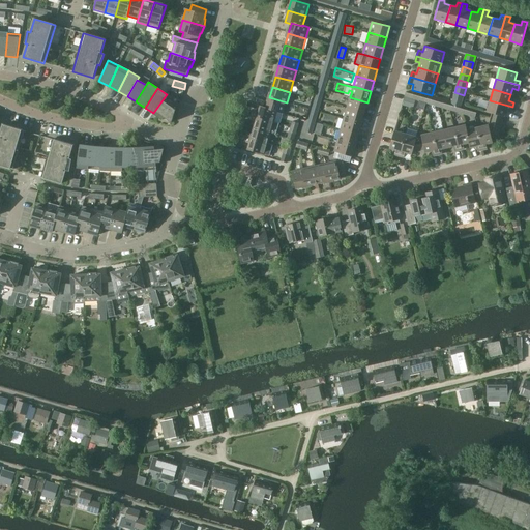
[(462,101),(464,95),(454,92),(452,99),(462,101)]
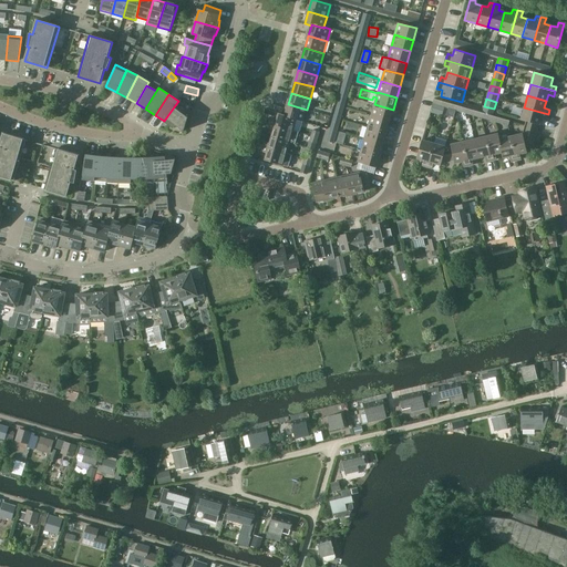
[(188,109),(178,101),(164,121),(174,127),(175,125),(183,132),(184,131),(187,117),(184,115),(189,107),(189,106),(188,109)]
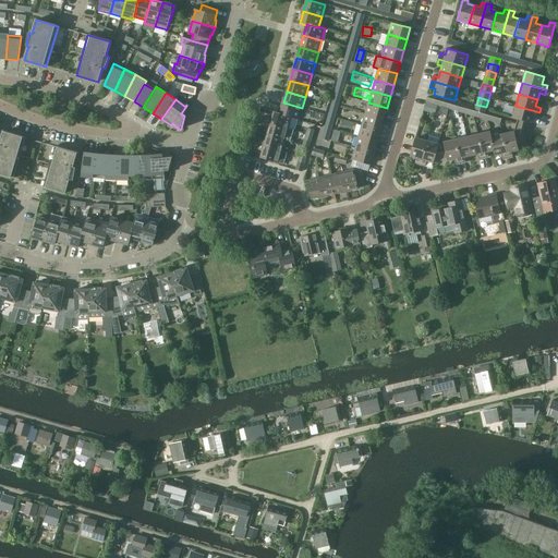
[(283,102),(280,113),(280,114),(292,118),(298,120),(302,108),(283,102)]
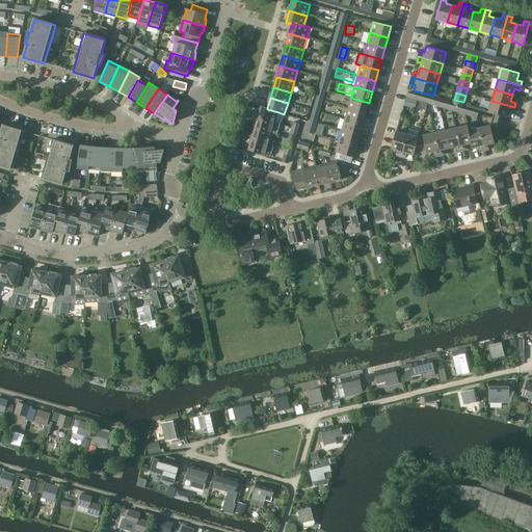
[(365,113),(369,103),(351,98),(348,108),(365,113)]
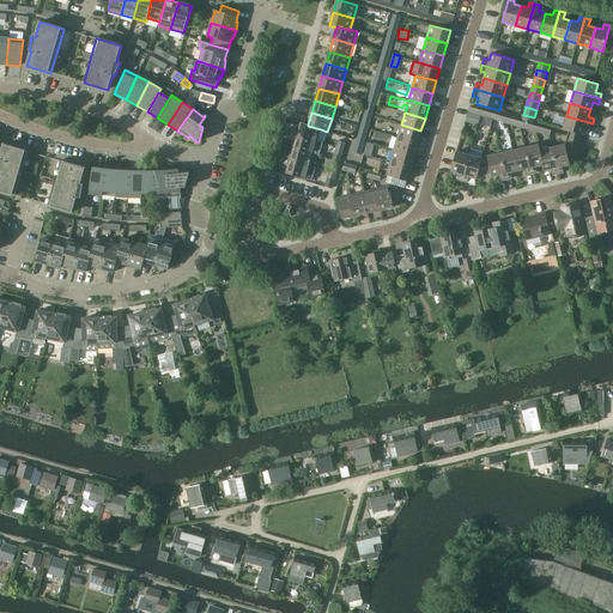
[(556,114),(553,121),(564,123),(565,116),(556,114)]
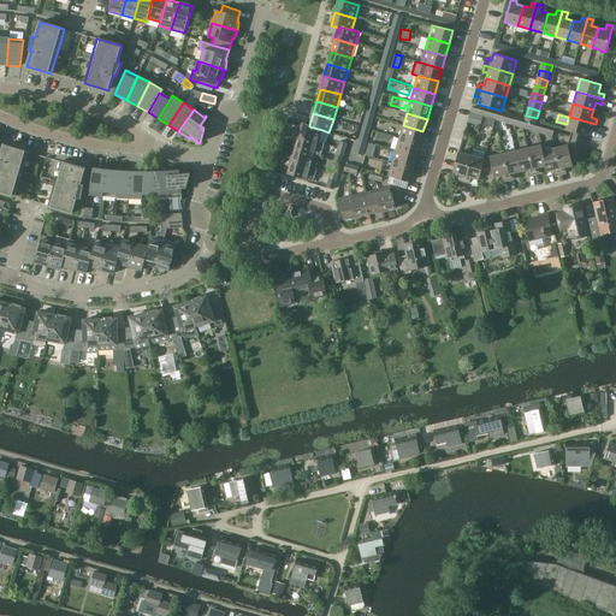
[(534,125),(537,118),(526,116),(525,123),(534,125)]
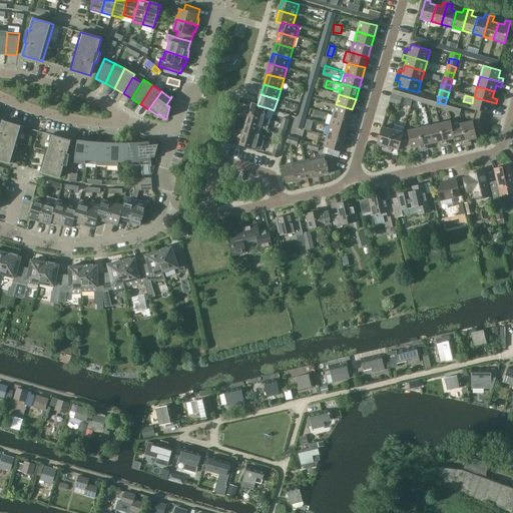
[(495,108),(496,103),(474,97),(471,108),(488,113),(490,106),(495,108)]
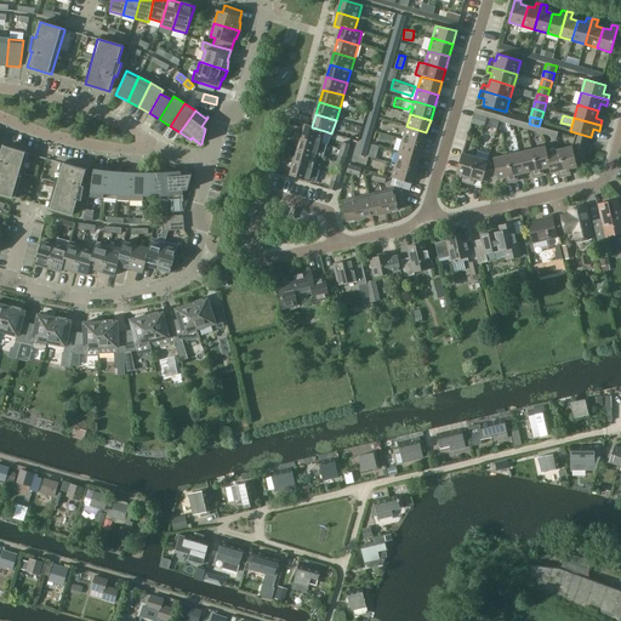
[(312,127),(312,126),(305,124),(303,132),(296,130),(295,136),(322,143),(325,131),(312,127)]
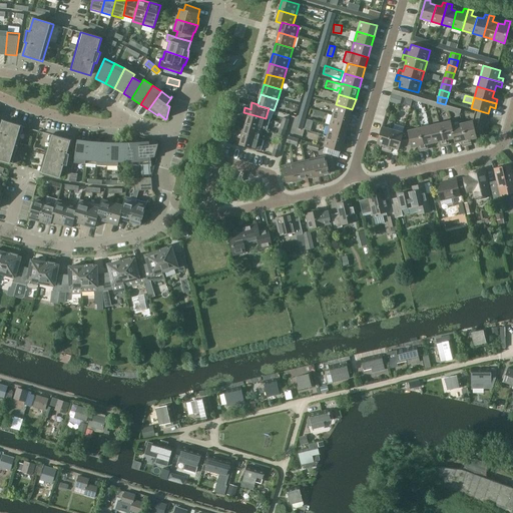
[(349,120),(352,109),(336,104),(333,115),(349,120)]
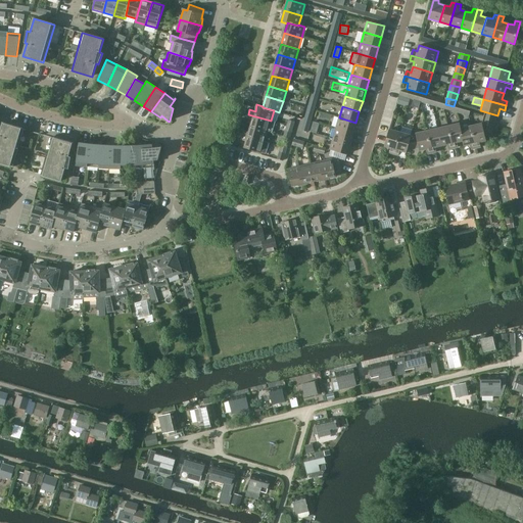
[(271,121),(248,114),(247,119),(252,121),(250,126),(268,131),(271,121)]
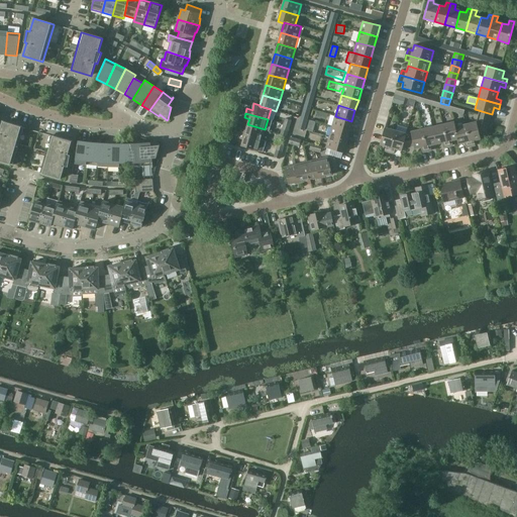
[(486,132),(490,117),(479,114),(476,122),(466,124),(471,146),(476,145),(474,140),(481,139),(480,134),(486,132)]
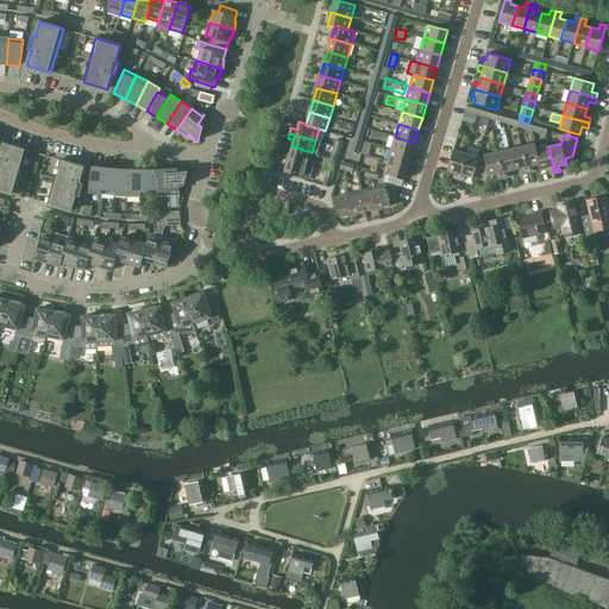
[(410,155),(414,143),(395,137),(391,149),(410,155)]
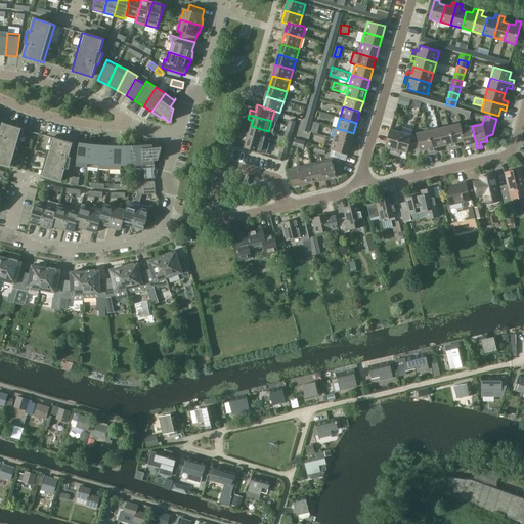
[(317,132),(320,122),(314,121),(311,131),(317,132)]
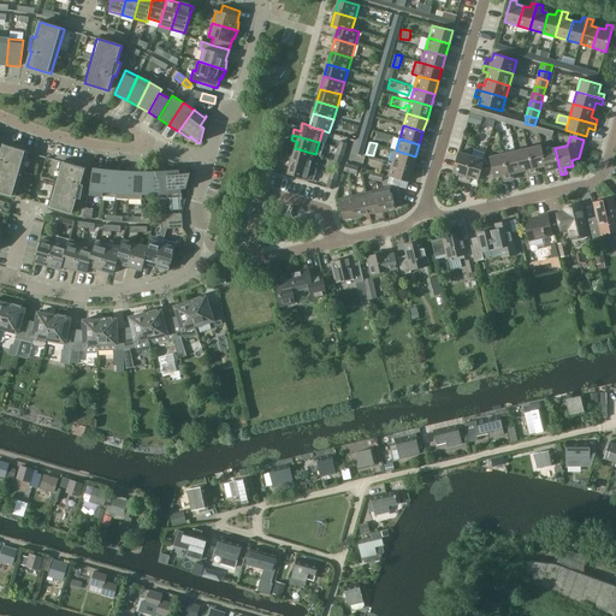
[(0,191),(15,196),(28,153),(28,152),(4,146),(0,157),(0,191)]
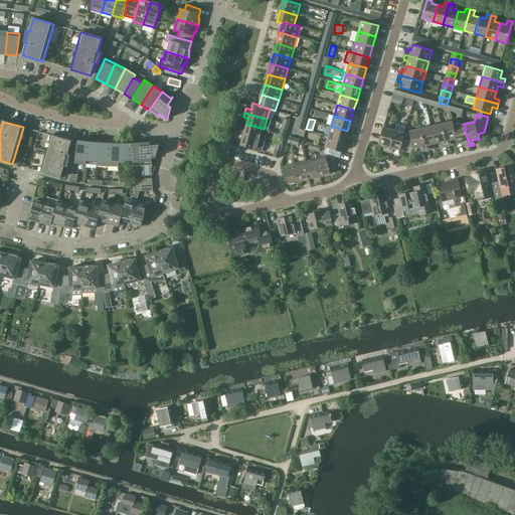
[(453,127),(454,126),(453,122),(442,124),(447,146),(451,145),(450,140),(456,139),(453,127)]
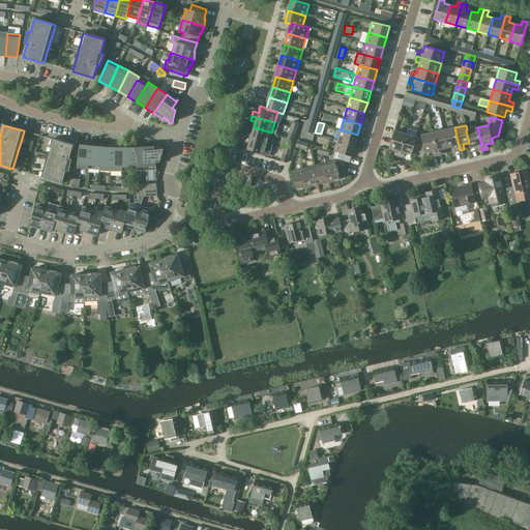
[(271,133),(254,127),(253,134),(246,133),(245,137),(268,144),(271,133)]
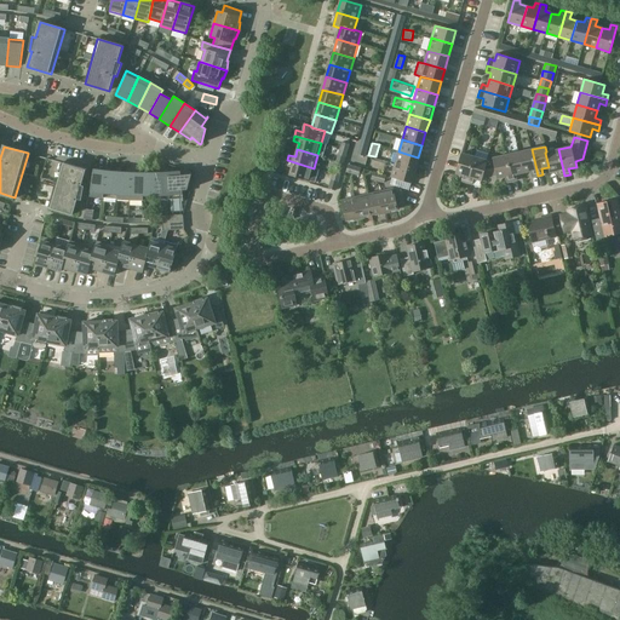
[(538,176),(532,149),(518,153),(523,173),(530,171),(532,177),(538,176)]
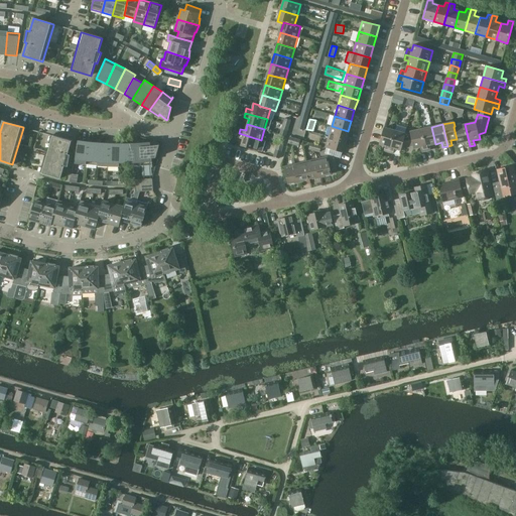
[(470,146),(465,124),(455,126),(454,127),(457,139),(458,144),(464,142),(465,147),(470,146)]
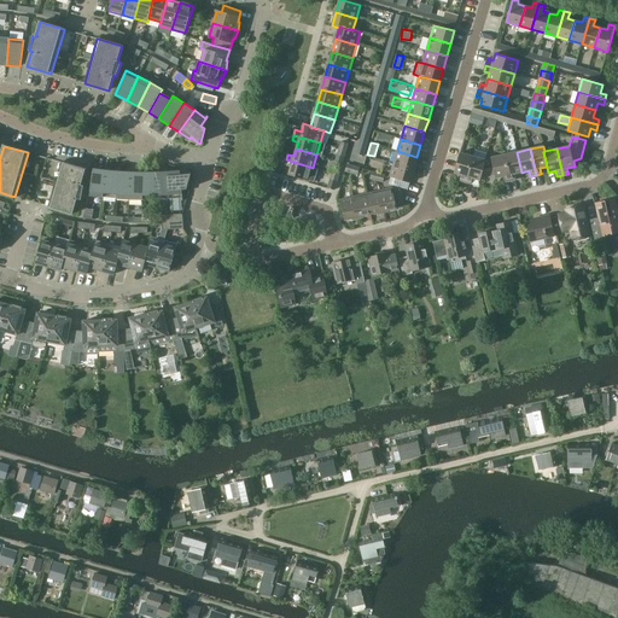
[(413,170),(417,157),(397,151),(394,164),(413,170)]
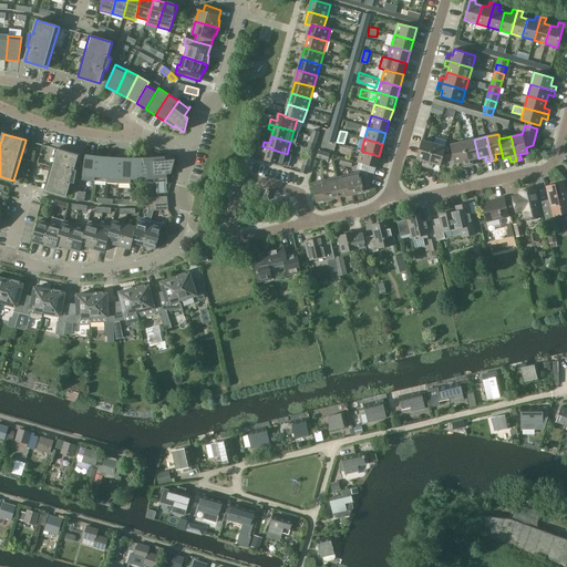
[(426,167),(434,143),(422,140),(416,158),(423,161),(422,166),(426,167)]
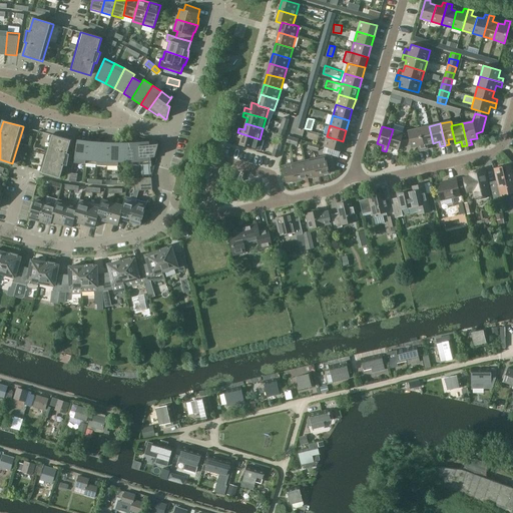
[(433,143),(429,126),(419,128),(424,150),(428,149),(427,144),(433,143)]
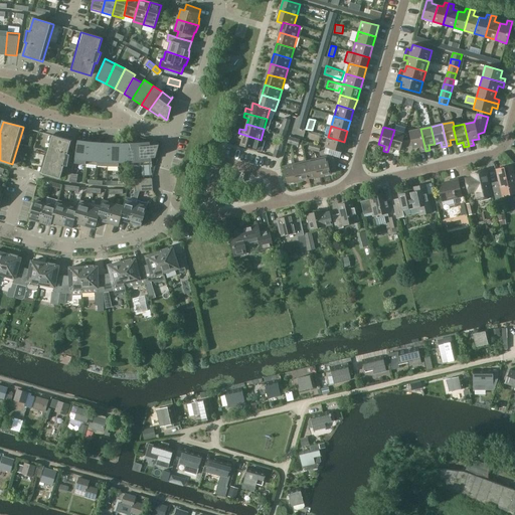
[(425,151),(420,129),(409,132),(404,133),(400,148),(412,145),(413,149),(419,147),(420,152),(425,151)]
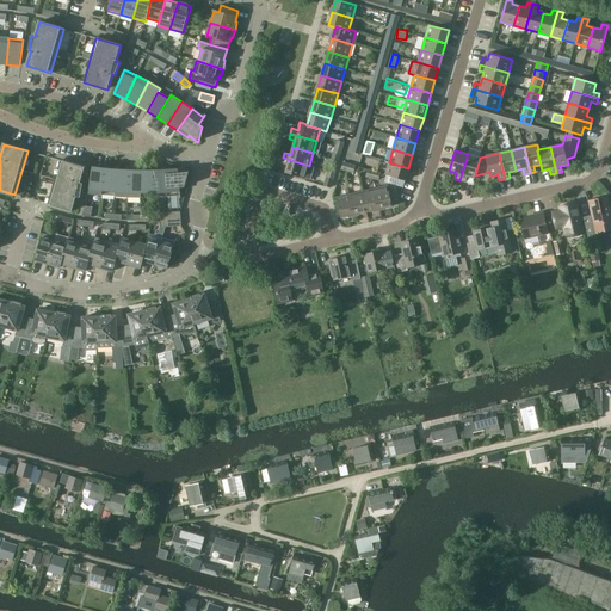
[(475,176),(480,158),(468,154),(460,180),(466,181),(467,176),(475,178),(475,176)]
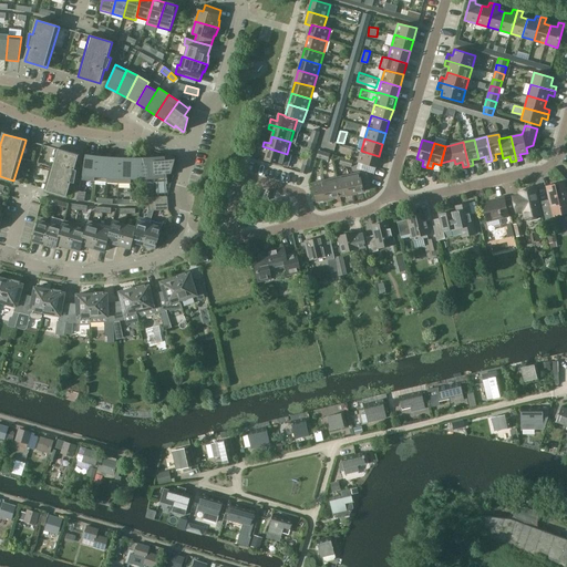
[(287,154),(263,146),(261,152),(267,153),(265,161),(284,165),(287,154)]
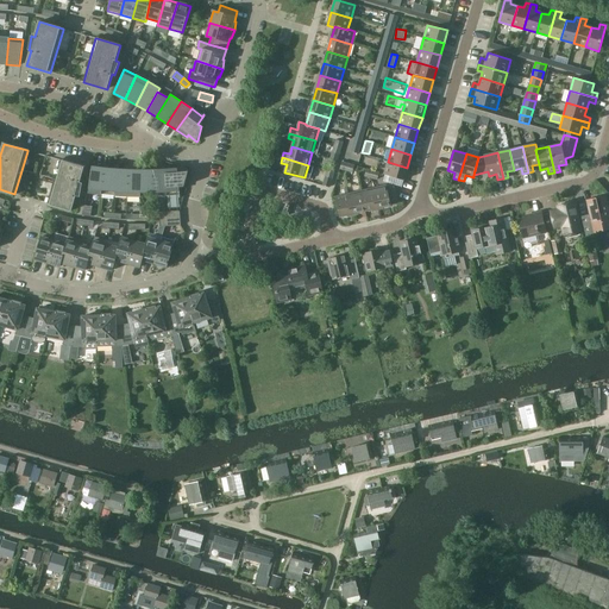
[(85,167),(60,159),(48,203),(71,211),(76,195),(80,196),(82,183),(80,182),(85,167)]
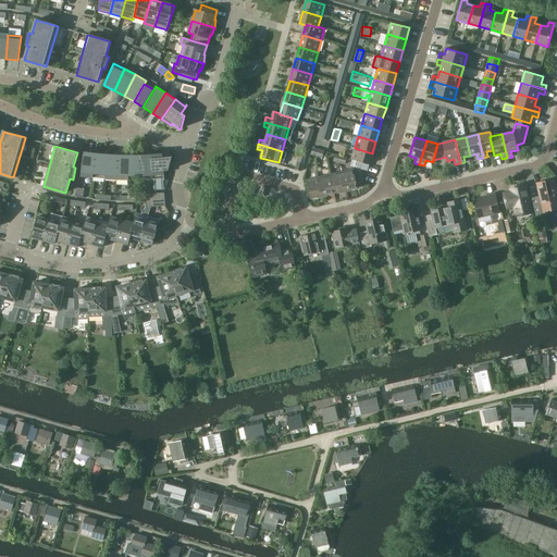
[(369,164),(372,153),(355,148),(351,159),(364,163),(369,164)]
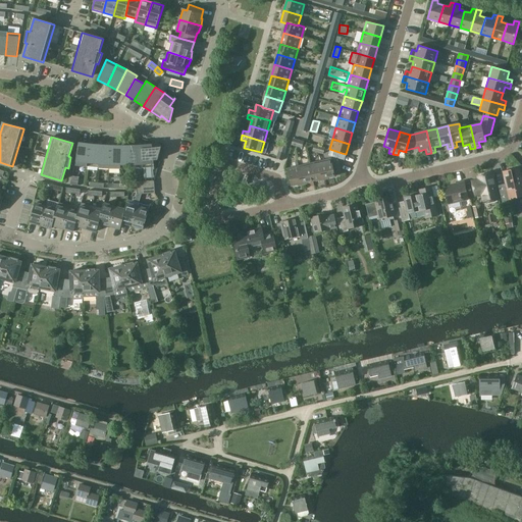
[(87,166),(89,147),(90,145),(79,143),(75,165),(87,166)]
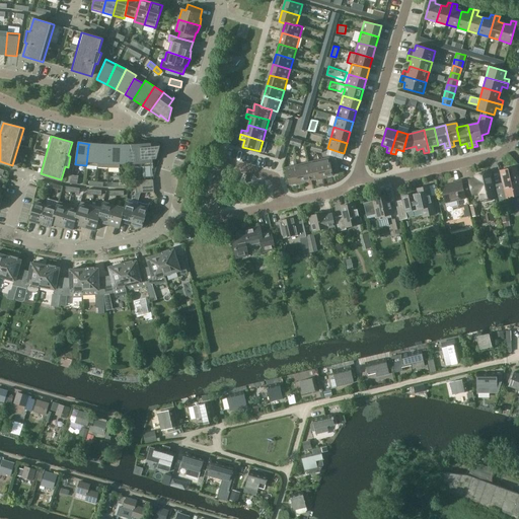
[(97,166),(99,145),(99,144),(89,144),(88,146),(86,165),(97,166)]
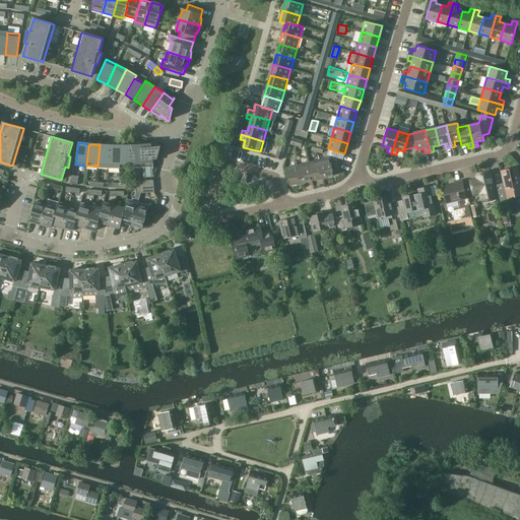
[(109,165),(110,148),(110,145),(100,144),(100,145),(98,167),(109,168),(109,165)]
